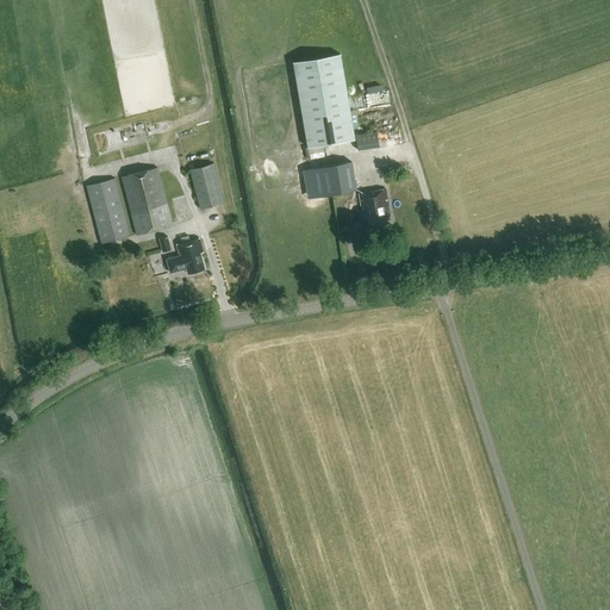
[(307,147),(355,139),(340,54),(292,62),(307,147)]
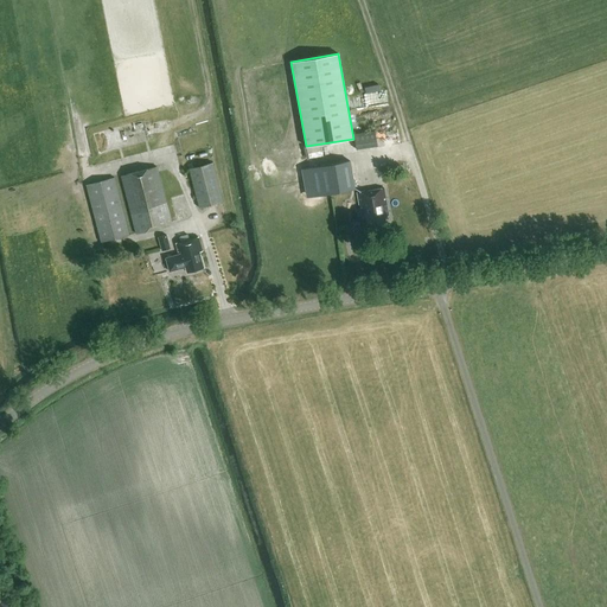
[(356,149),(377,146),(375,131),(353,134),(356,149)]
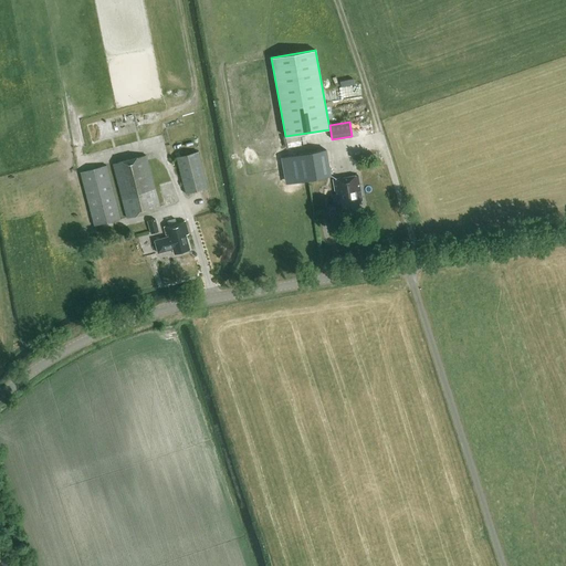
[(105,123),(91,125),(92,136),(106,134),(105,123)]
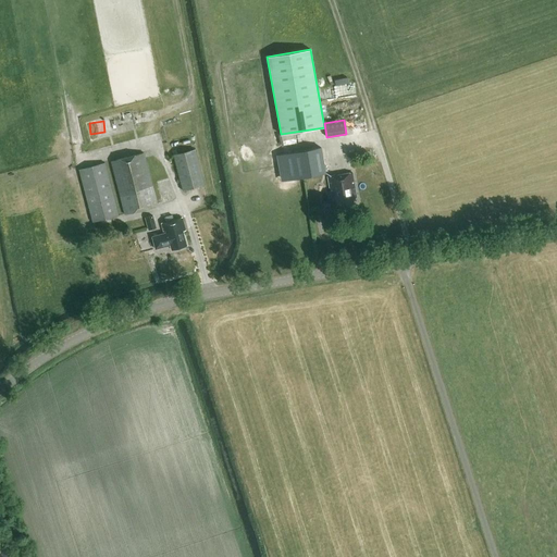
[(183,190),(205,185),(196,149),(197,149),(196,146),(188,148),(189,151),(174,155),(183,190)]
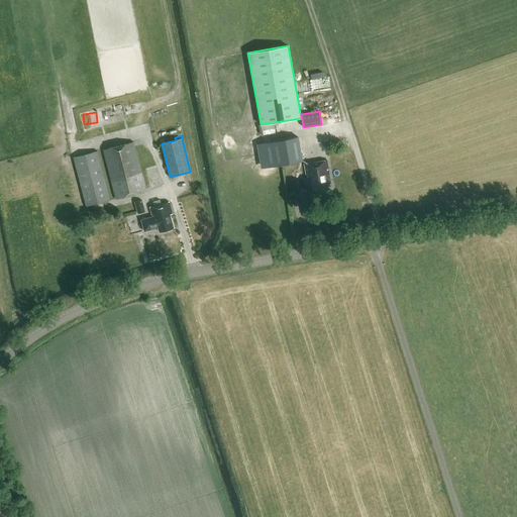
[(298,136),(262,143),(266,168),(303,161),(298,136)]
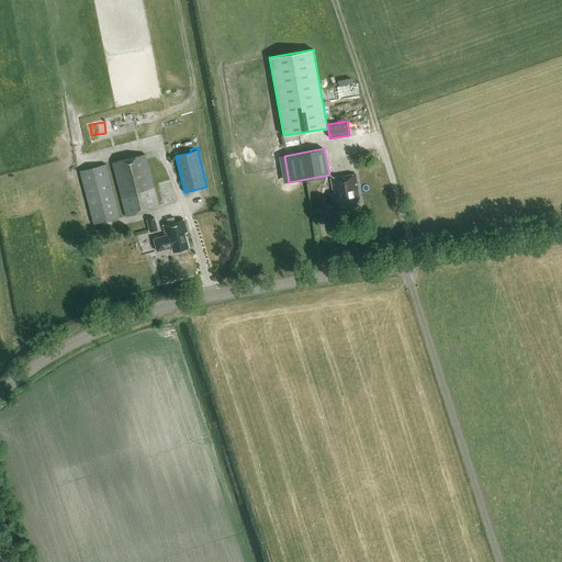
[(125,216),(159,208),(145,155),(111,164),(125,216)]
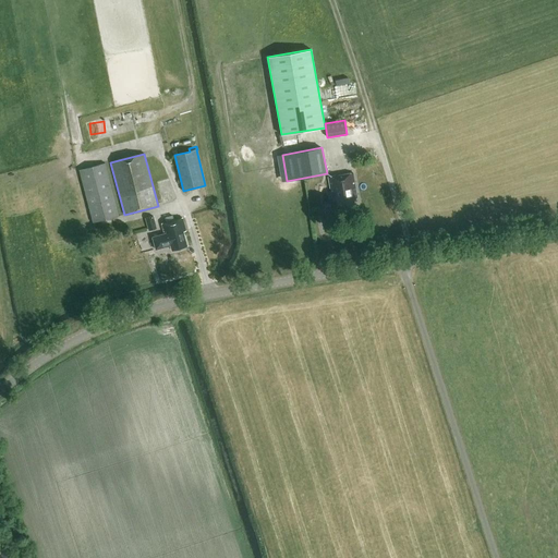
[(119,216),(106,164),(79,170),(93,222),(119,216)]
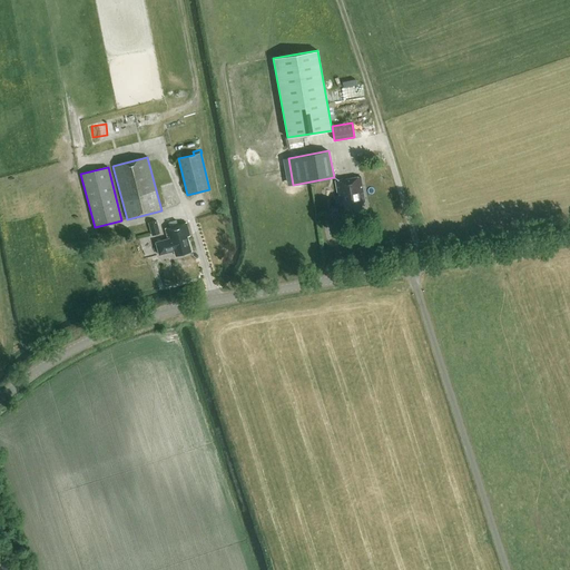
[(346,218),(363,215),(361,202),(364,200),(361,176),(335,180),(340,205),(344,204),(346,218)]
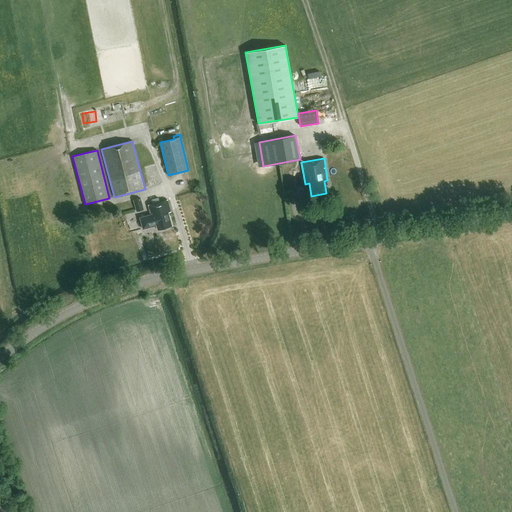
[(136,211),(144,209),(140,198),(133,200),(136,211)]
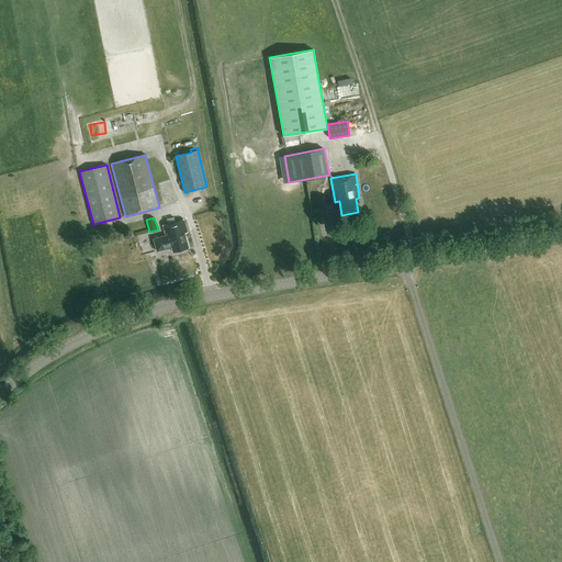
[(182,220),(161,225),(165,236),(153,239),(156,251),(171,247),(172,253),(188,248),(183,234),(187,233),(182,220)]
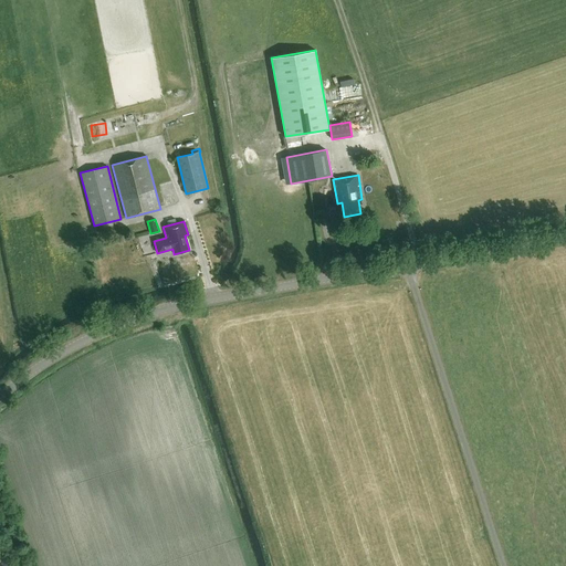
All buildings are outlined.
